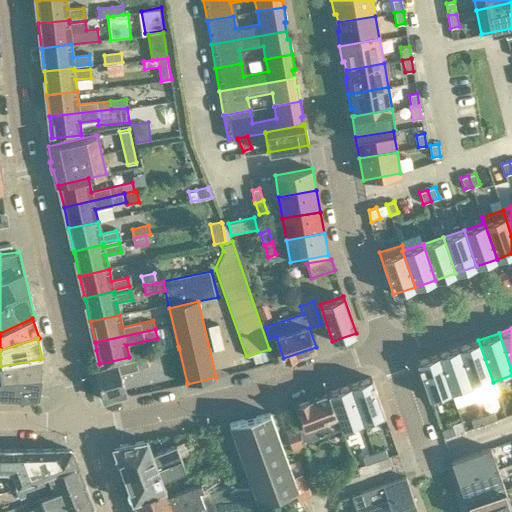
[(478,340),(459,347),(474,389),(493,382),(478,340)]
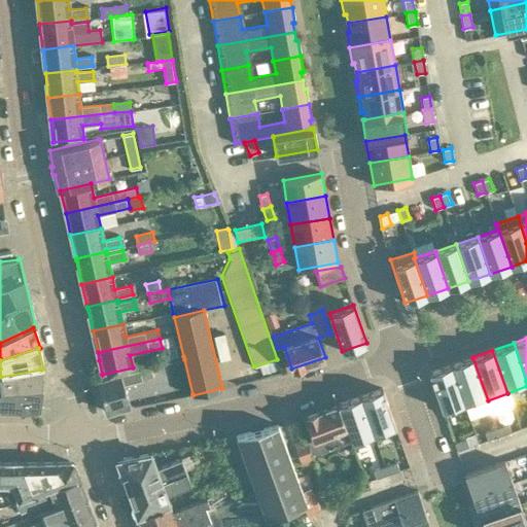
[(472,357),(451,364),(466,408),(488,400),(472,357)]
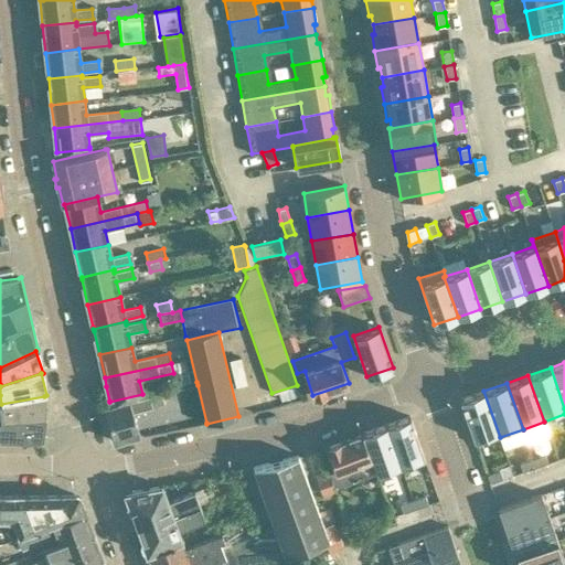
[(500,437),(483,391),(460,398),(476,445),(500,437)]
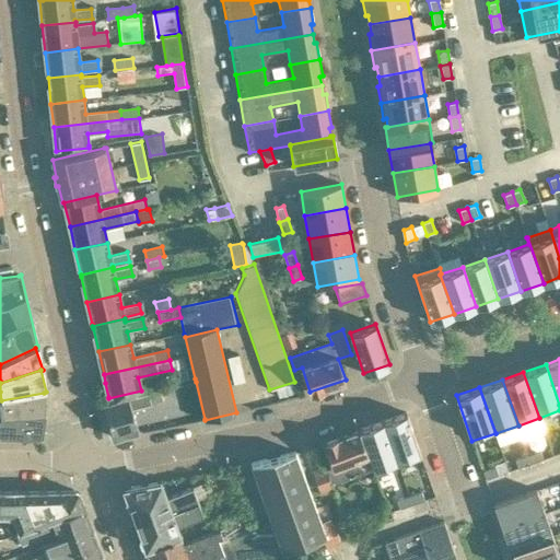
[(114,438),(138,430),(131,409),(151,404),(151,403),(163,399),(160,391),(104,406),(114,438)]
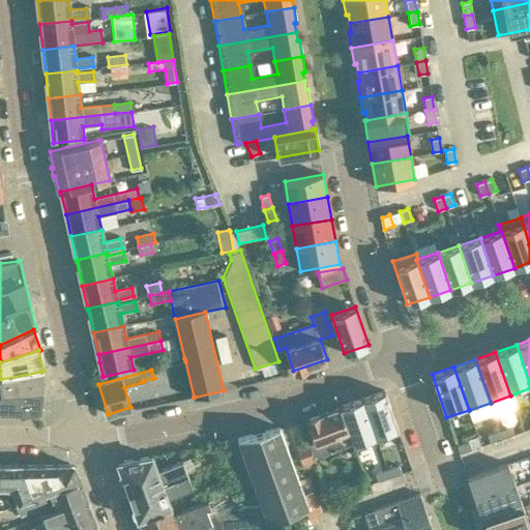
[(41,372),(1,379),(0,379),(0,382),(1,396),(40,392),(42,392),(41,372)]
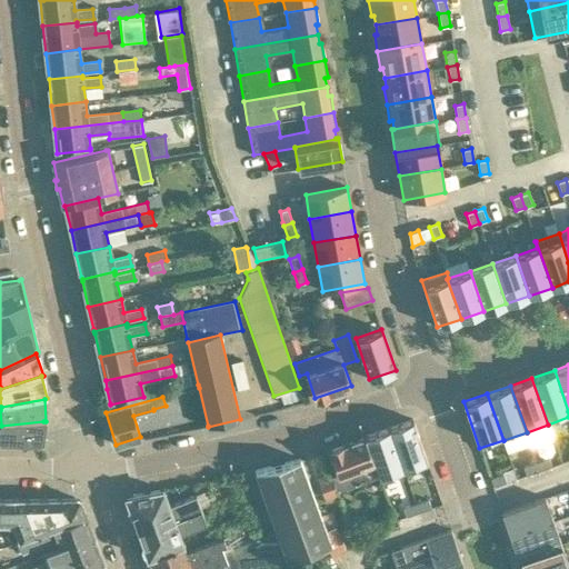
[(412,419),(389,427),(406,473),(429,466),(412,419)]
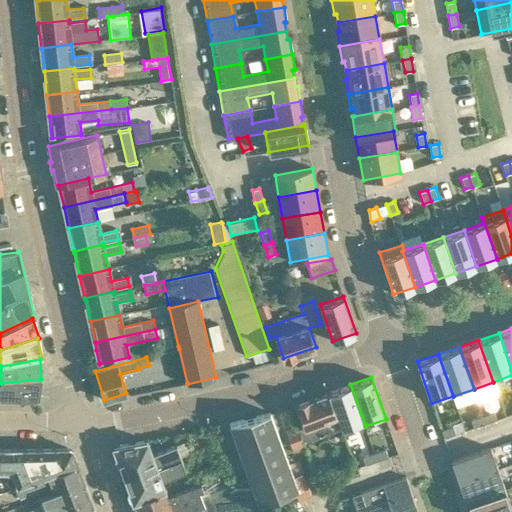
[(0,398),(39,400),(39,379),(1,383),(0,382),(0,398)]
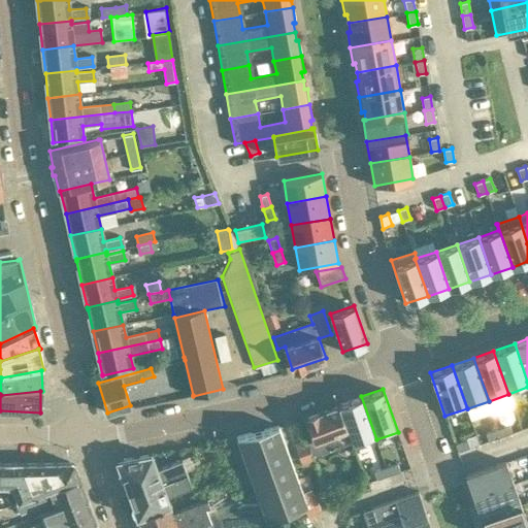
[(339,405),(352,441),(354,448),(376,439),(361,396),(339,404),(339,405)]
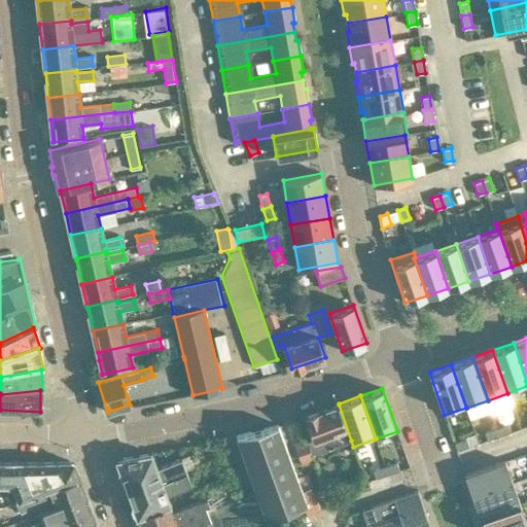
[(302,438),(292,442),(301,465),(312,461),(310,455),(351,441),(339,405),(338,405),(331,407),(328,408),(313,414),(311,414),(305,417),(313,440),(307,442),(307,441),(303,443),(302,438)]
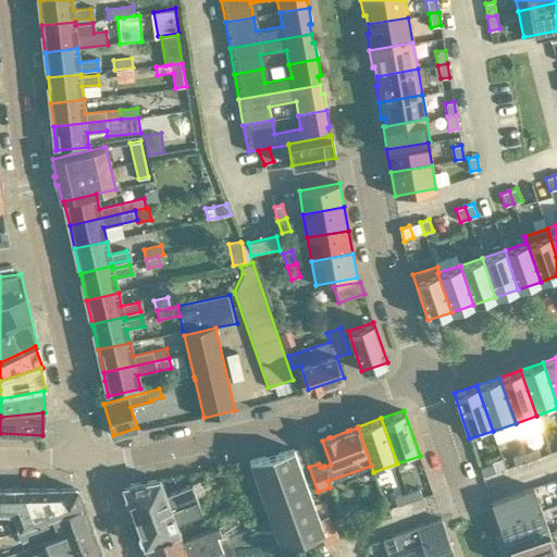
[(271,520),(271,521),(281,548),(320,533),(324,532),(319,519),(295,452),(294,448),(249,460),(271,520)]
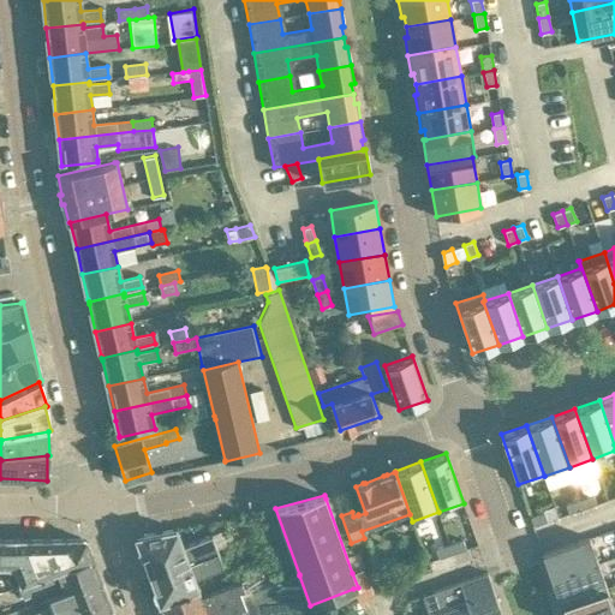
[(579,500),(583,508),(596,503),(593,495),(579,500)]
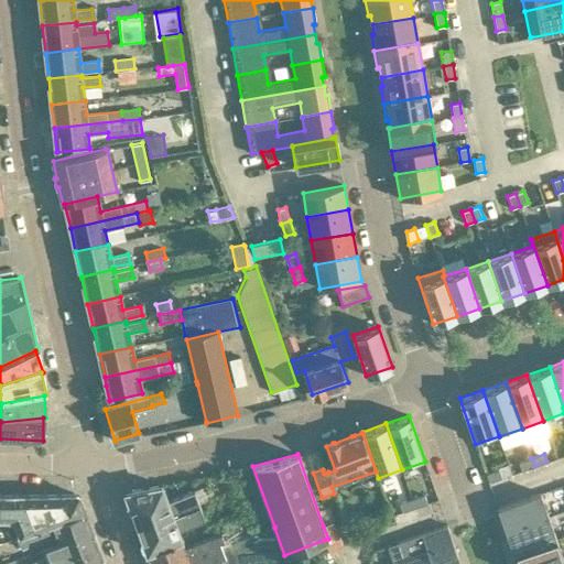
[(519,463),(522,470),(534,466),(531,458),(519,463)]
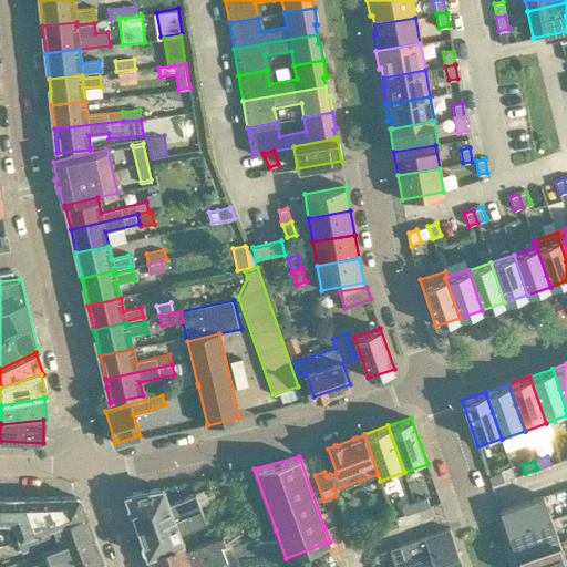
[(488,476),(492,484),(504,481),(502,472),(488,476)]
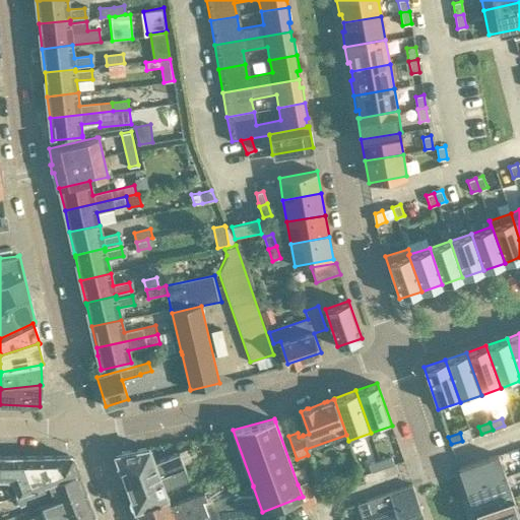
[(121,459),(118,460),(127,488),(184,465),(179,451),(153,461),(149,447),(122,452),(123,456),(121,459)]
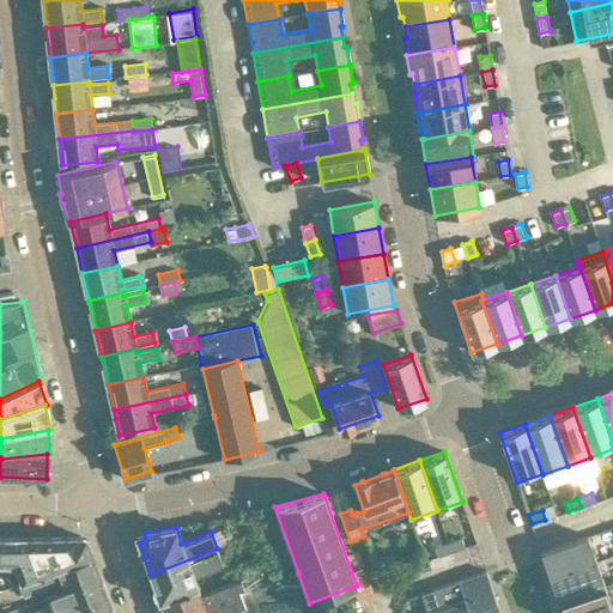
[(262,529),(247,536),(253,551),(269,545),(262,529)]
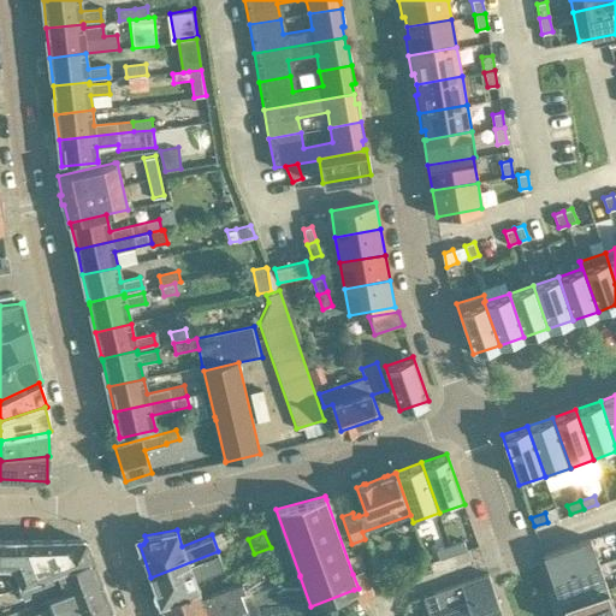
[(543,555),(551,579),(599,563),(590,538),(543,555)]
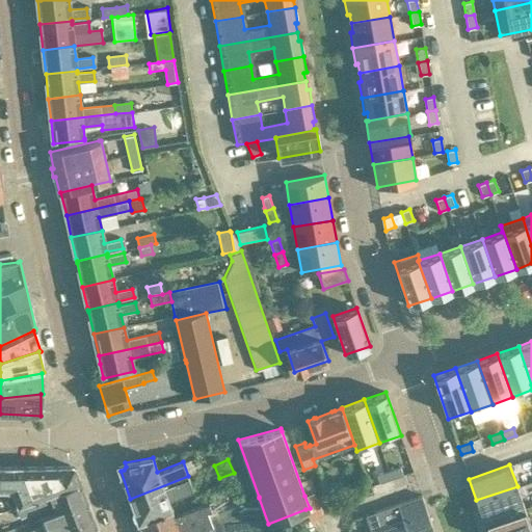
[(0,466),(0,489),(14,489),(21,506),(81,484),(76,469),(70,466),(22,467),(0,466)]
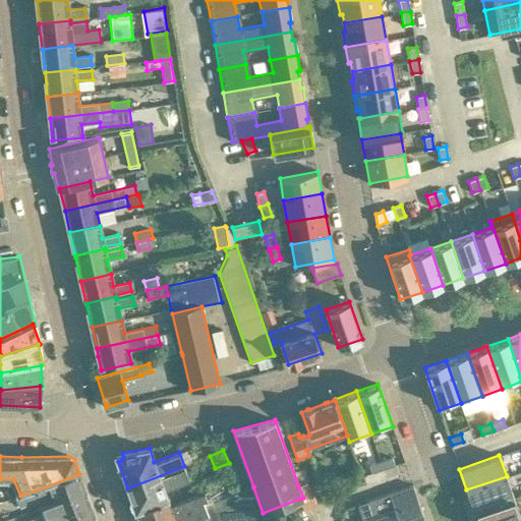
[(384,469),(395,465),(392,457),(381,461),(384,469)]
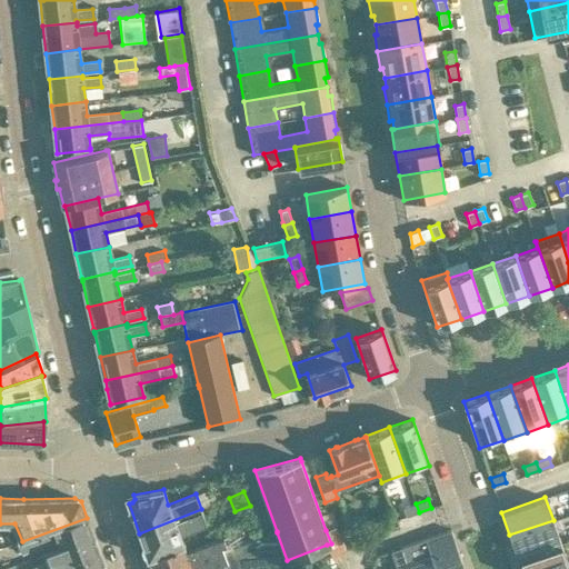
[(403,508),(406,517),(419,512),(416,503),(403,508)]
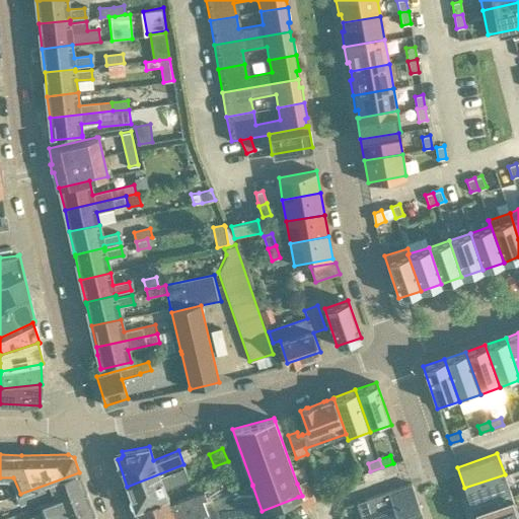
[(183,464),(127,487),(136,510),(166,498),(162,487),(188,476),(183,464)]
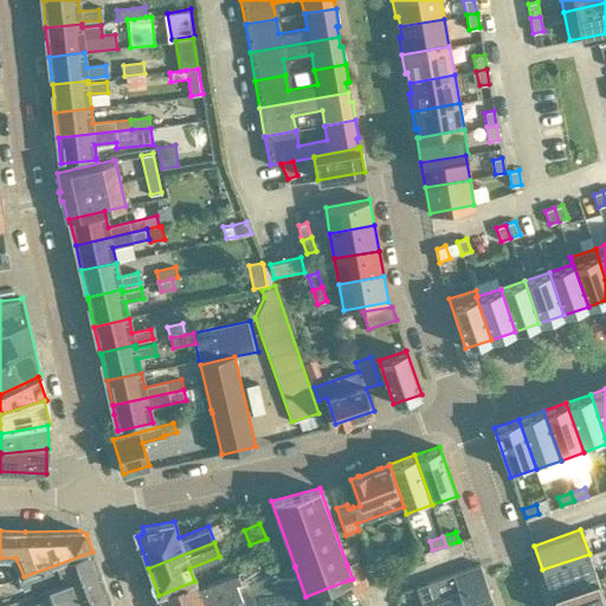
[(92,552),(24,577),(19,578),(24,590),(60,577),(64,585),(101,572),(92,552)]
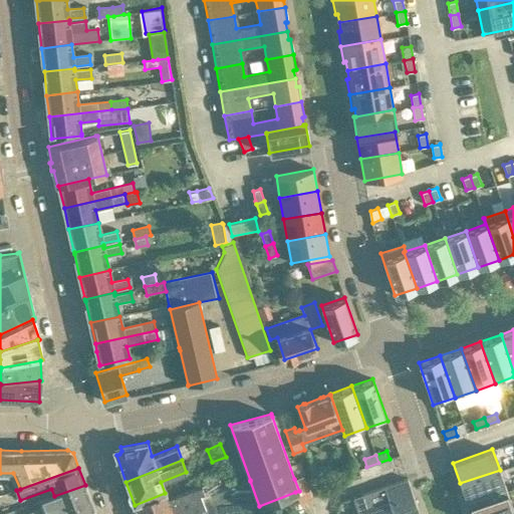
[(500,470),(460,483),(467,504),(507,490),(500,470)]
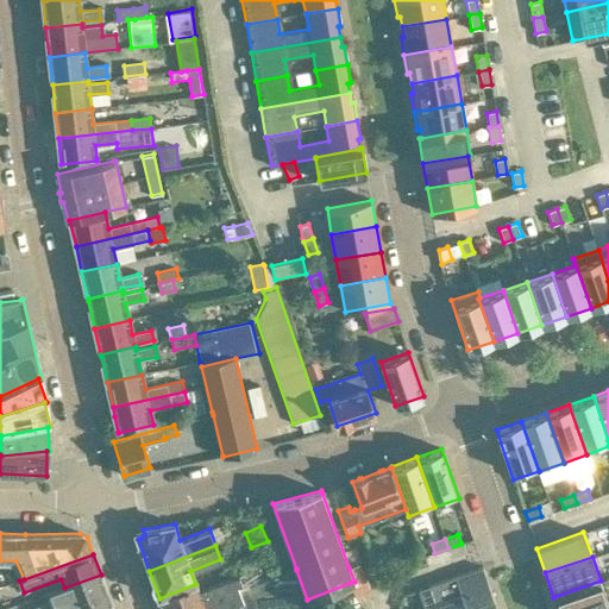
[(359,564),(349,567),(355,582),(350,583),(355,596),(366,588),(368,586),(364,577),(359,564)]
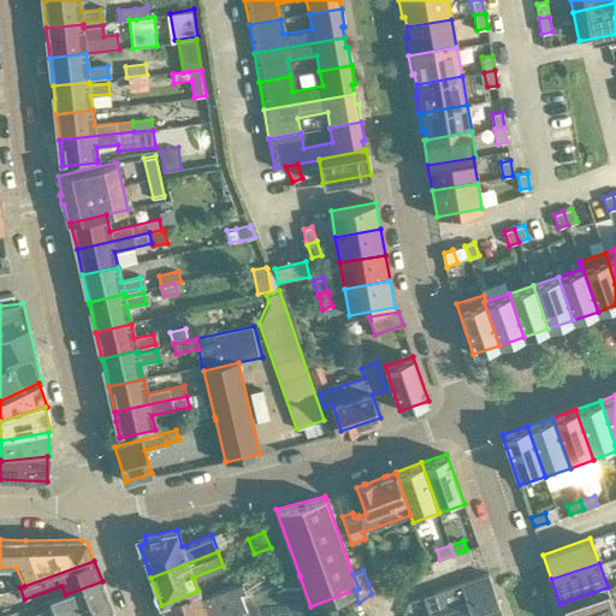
[(452,615),(497,600),(489,573),(422,596),(428,615),(452,615)]
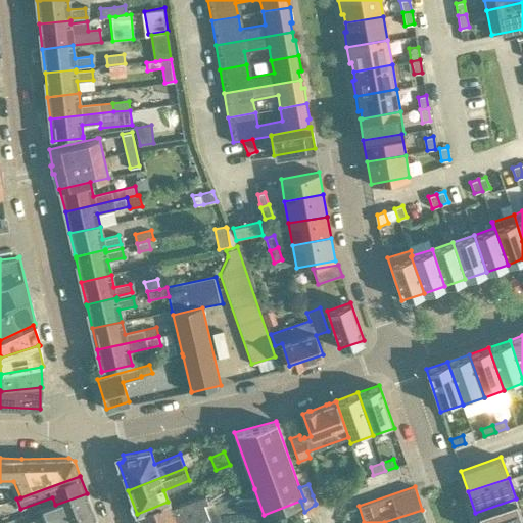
[(168,502),(137,514),(139,522),(162,522),(204,508),(204,509),(209,507),(205,496),(208,494),(206,487),(168,502)]
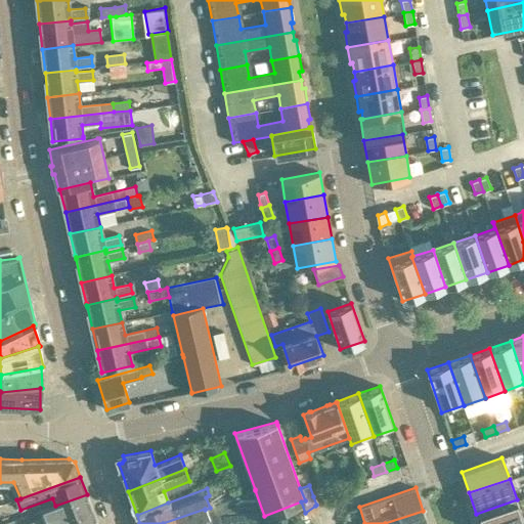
[(210,508),(205,510),(209,520),(210,523),(243,523),(264,516),(255,490),(210,508)]
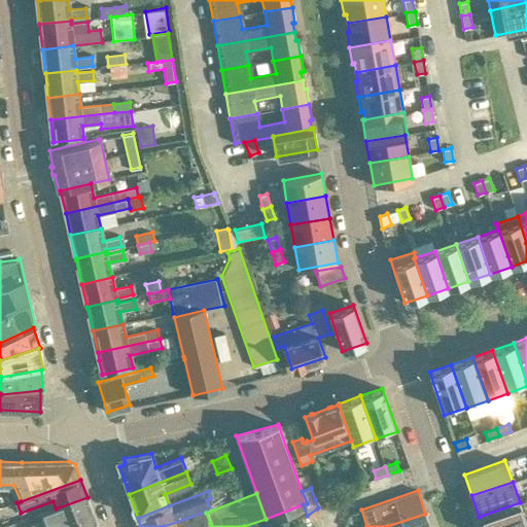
[(38,523),(28,526),(60,526),(94,516),(88,497),(56,508),(35,516),(38,523)]
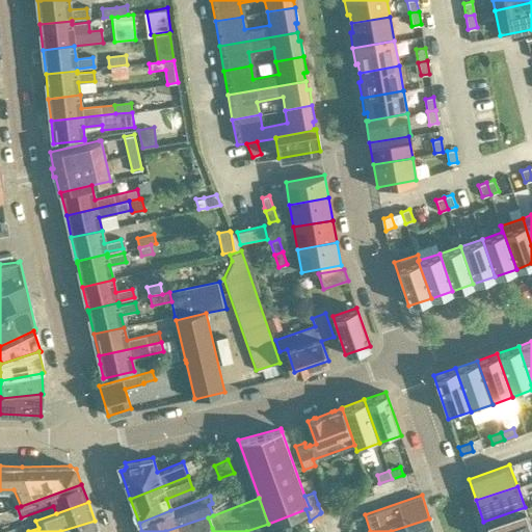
[(525,507),(483,522),(486,531),(523,531),(531,529),(525,507)]
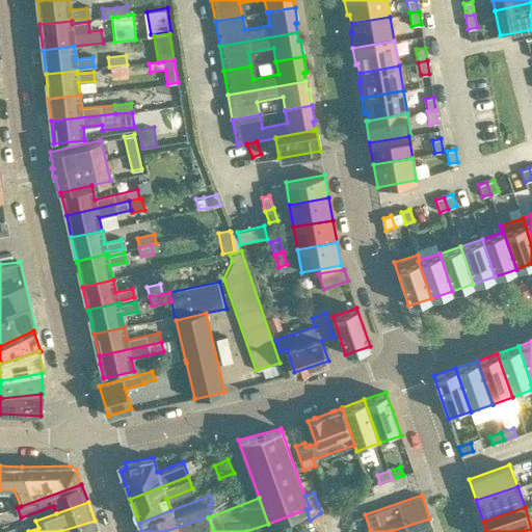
[(202,531),(212,528),(208,517),(208,516),(165,531),(202,531)]
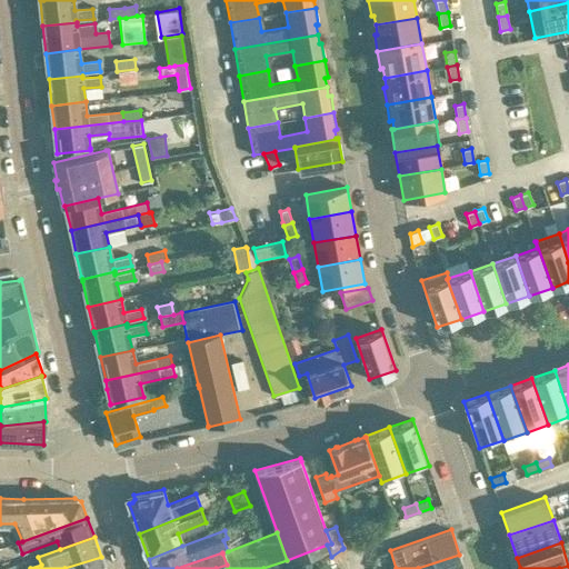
[(463,568),(459,555),(418,568),(463,568)]
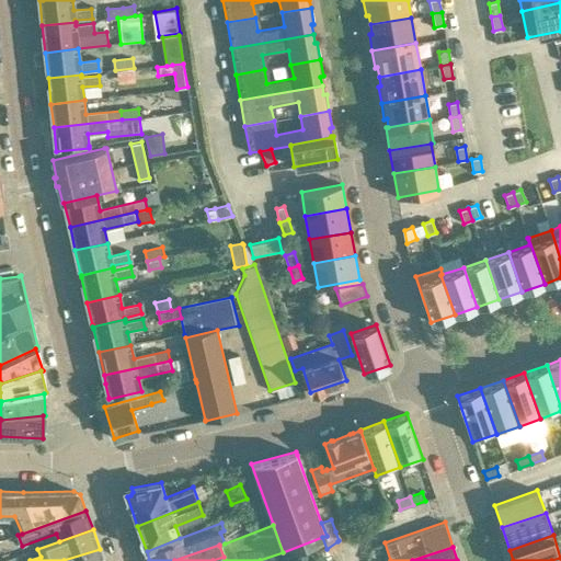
[(104,560),(100,549),(64,560),(104,560)]
